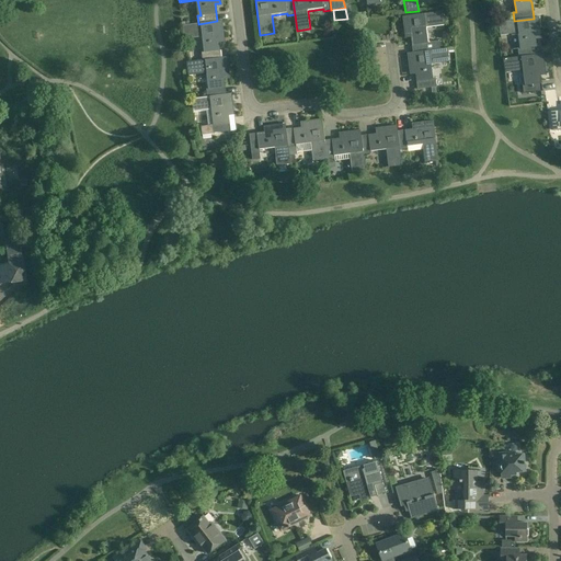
[(410,36),(412,53),(412,54),(441,49),(439,42),(428,43),(426,27),(444,25),(443,12),(402,18),(405,36),(410,36)]
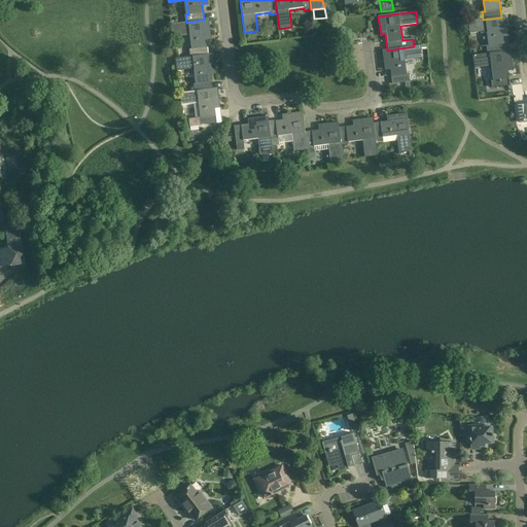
[(483,19),(469,21),(470,34),(488,32),(490,46),(487,46),(488,54),(505,51),(503,37),(503,34),(505,33),(508,33),(506,15),(501,16),(501,18),(483,20),(483,19)]
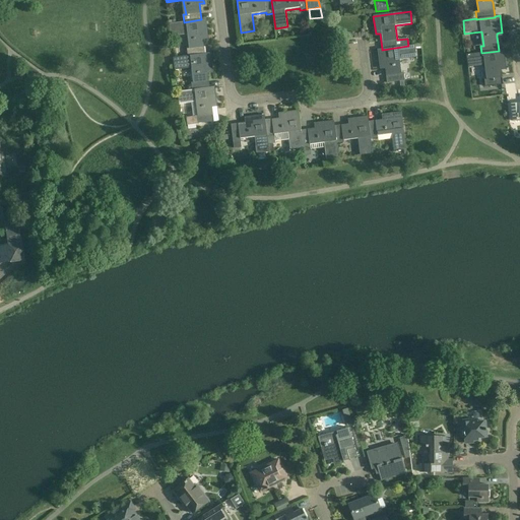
[(206,54),(206,53),(204,38),(208,37),(206,18),(201,19),(184,22),(184,21),(170,23),(171,36),(188,34),(190,48),(187,49),(188,56),(206,54)]
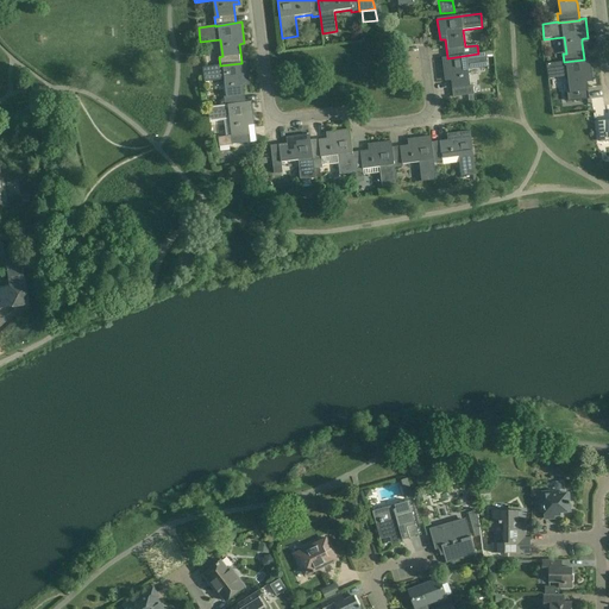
[(447,58),(447,57),(443,58),(445,79),(451,79),(453,98),(473,95),(472,86),(470,86),(468,70),(488,68),(485,52),(478,54),(447,58)]
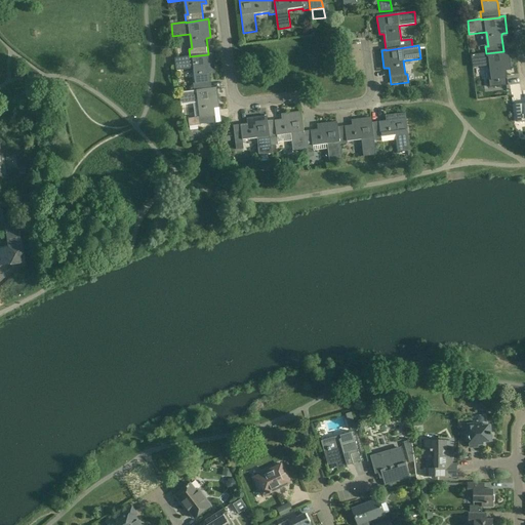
[(486,53),(472,54),(473,68),(490,66),(492,80),(489,80),(490,88),(508,86),(507,71),(506,68),(507,68),(511,68),(509,50),(503,51),(486,53)]
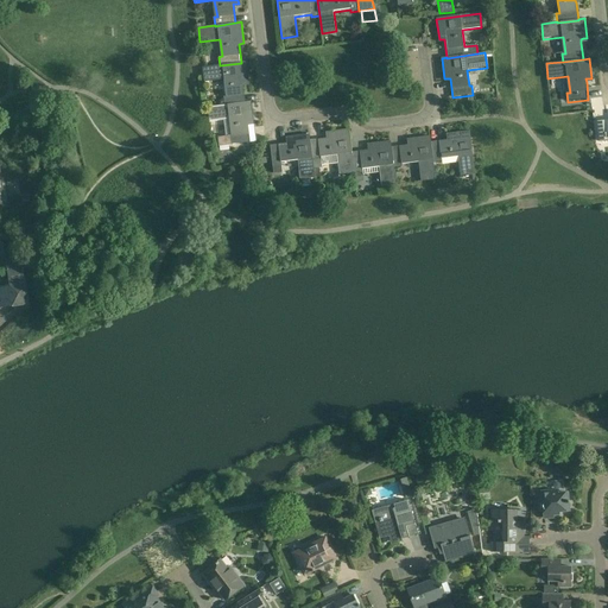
[(225,105),(246,102),(244,83),(249,83),(246,62),(241,62),(241,63),(220,65),(203,67),(204,81),(225,78),(227,96),(223,96),(225,105)]
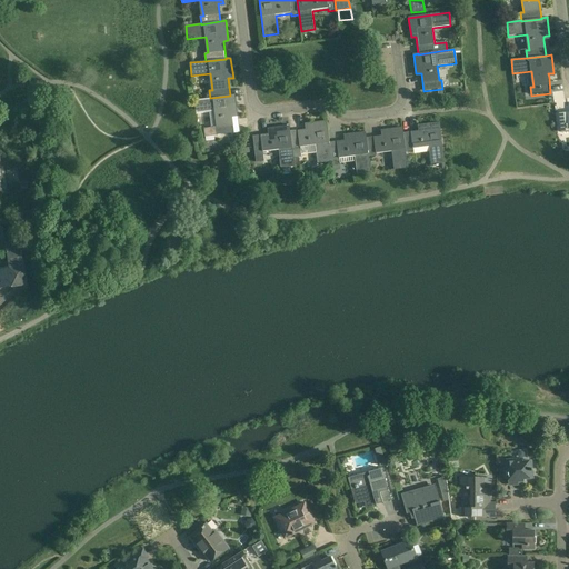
[(230,96),(210,98),(195,100),(196,113),(215,111),(217,127),(203,128),(205,137),(235,132),(232,115),(238,115),(236,96),(230,96)]
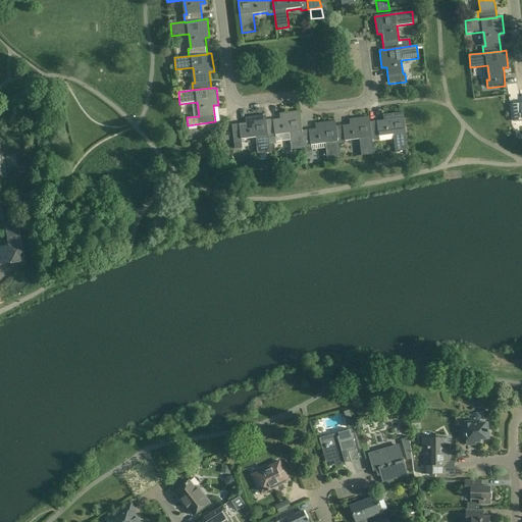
[(521,102),(513,104),(515,121),(521,120),(521,102)]
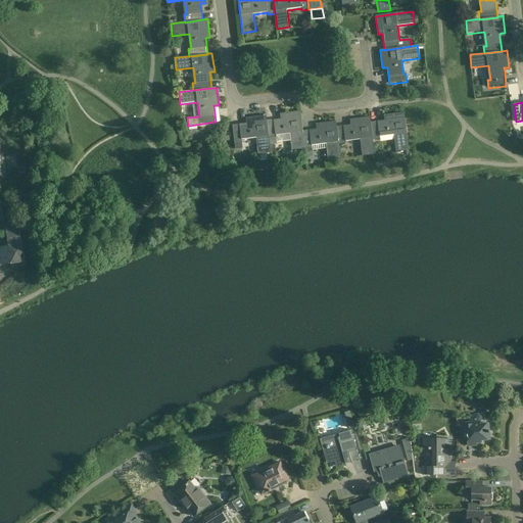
[(267,121),(270,145),(278,144),(276,136),(290,134),(292,151),(304,149),(302,132),(299,111),(282,113),(283,119),(267,121)]
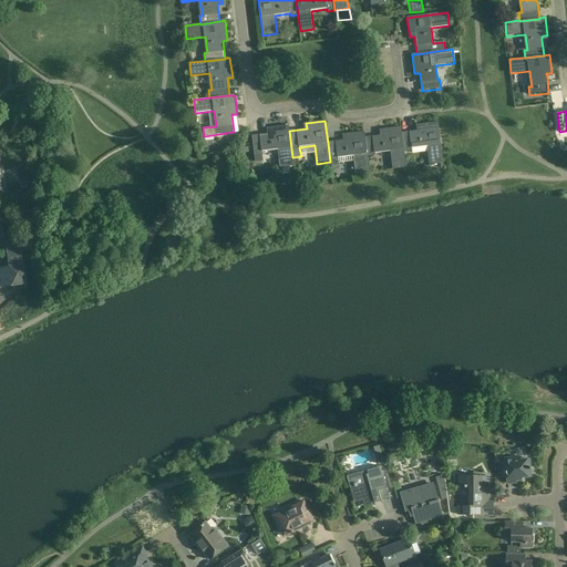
[(420,131),(402,133),(401,133),(404,153),(412,152),(412,148),(426,146),(429,165),(443,163),(437,123),(419,125),(420,131)]
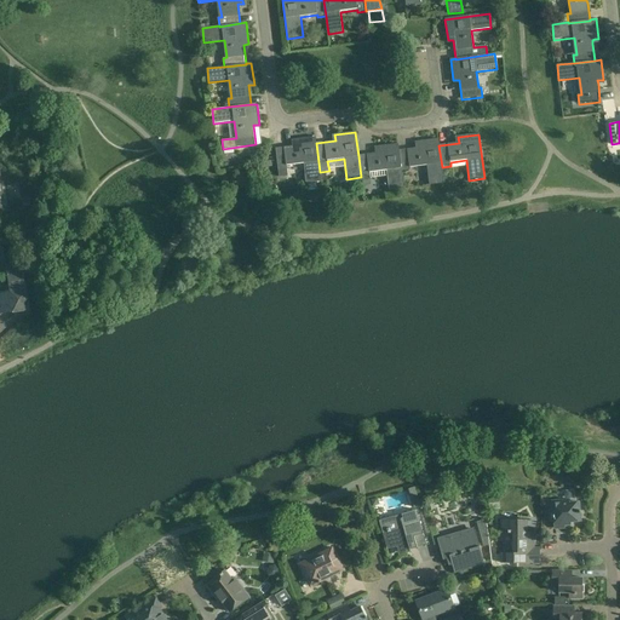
[(320,172),(316,143),(315,137),(294,139),(296,145),(276,148),(279,170),(287,170),(287,166),(304,164),(306,184),(321,182),(320,172)]
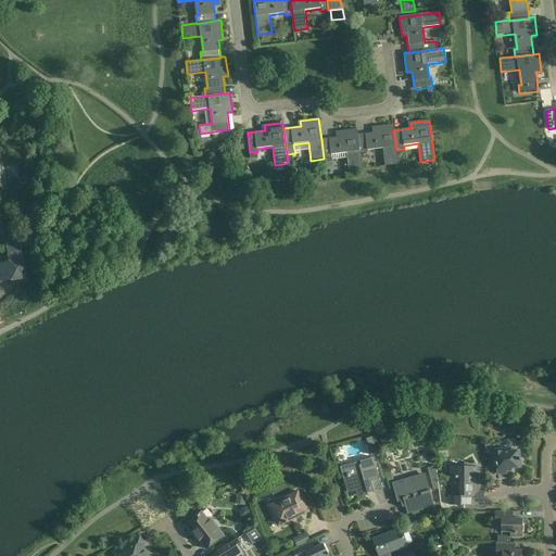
[(361,154),(368,153),(368,150),(382,149),(384,166),(399,164),(396,150),(393,130),(394,130),(393,125),(375,127),(375,133),(357,135),(361,154)]
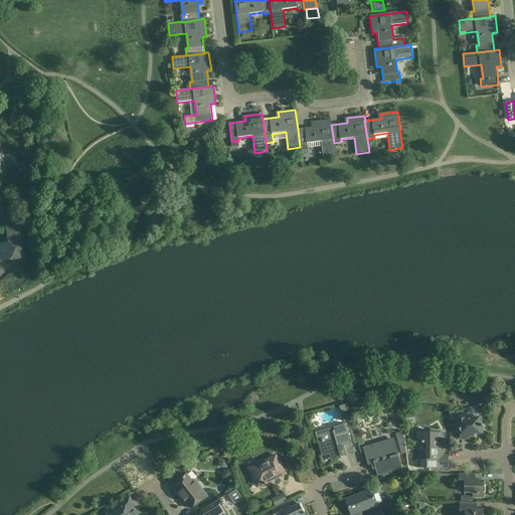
[(298,130),(300,147),(307,146),(307,144),(321,142),(323,158),(336,157),(334,143),(331,125),(331,120),(314,123),(315,128),(298,130)]
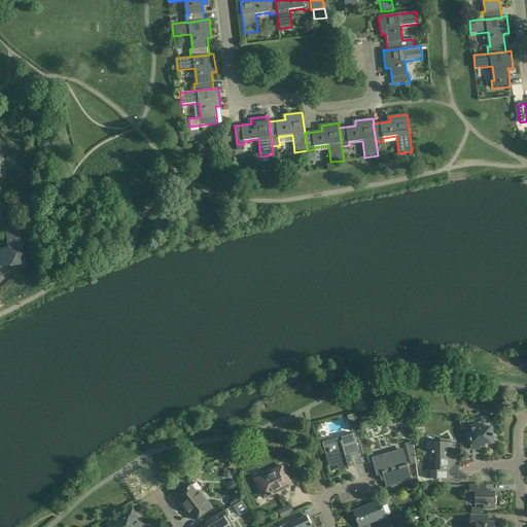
[(26,268),(19,222),(5,224),(8,246),(7,247),(6,247),(6,248),(5,248),(4,249),(4,250),(4,251),(4,252),(0,253),(0,267),(11,266),(12,270),(26,268)]
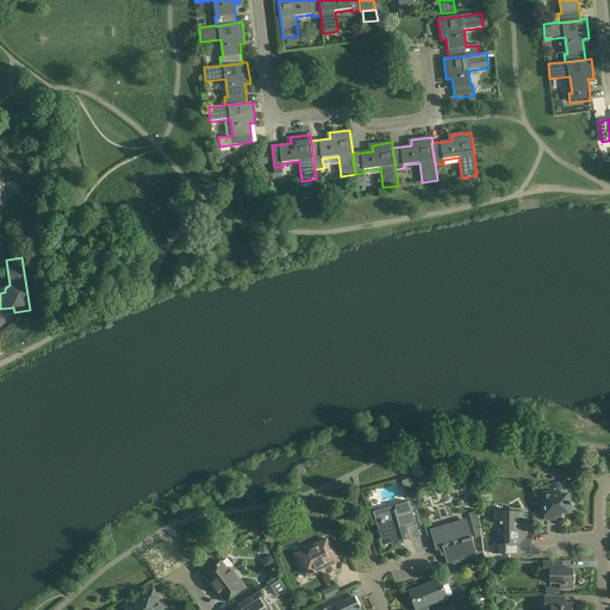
[(583,474),(582,460),(577,460),(572,460),(573,472),(573,475),(583,474)]
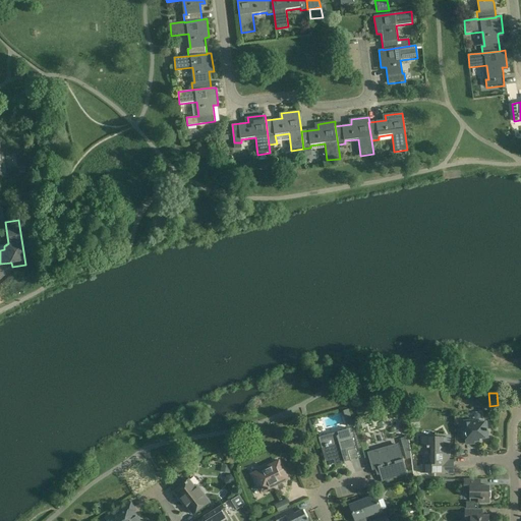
[(352,420),(349,409),(342,411),(347,427),(355,424),(354,419),(352,420)]
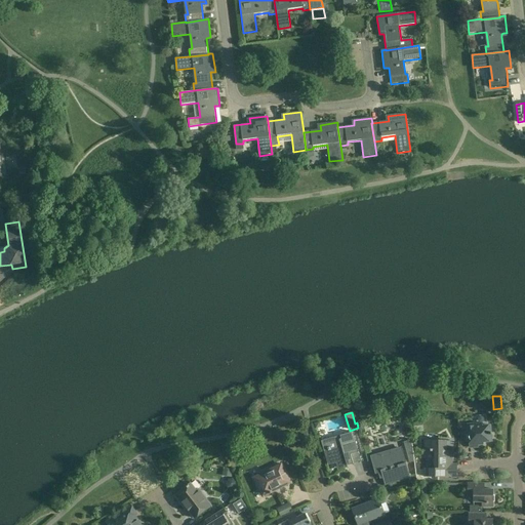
[(481,426),(481,423),(466,425),(467,440),(470,440),(470,447),(478,446),(478,444),(483,444),(483,441),(491,440),(490,425),(481,426)]
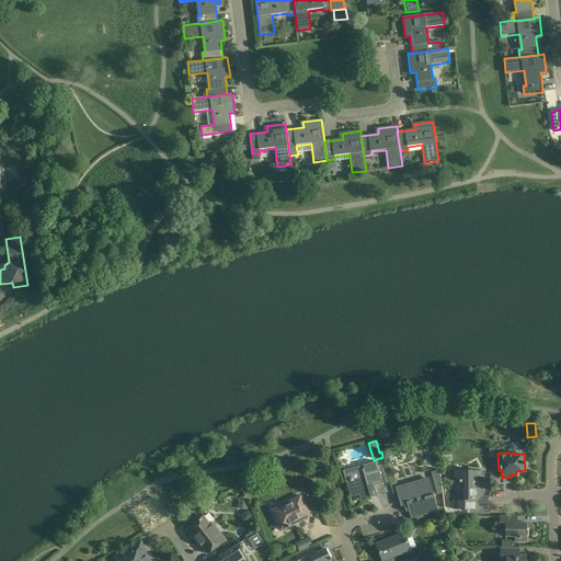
[(386,493),(377,461),(345,470),(352,494),(361,491),(363,500),(386,493)]
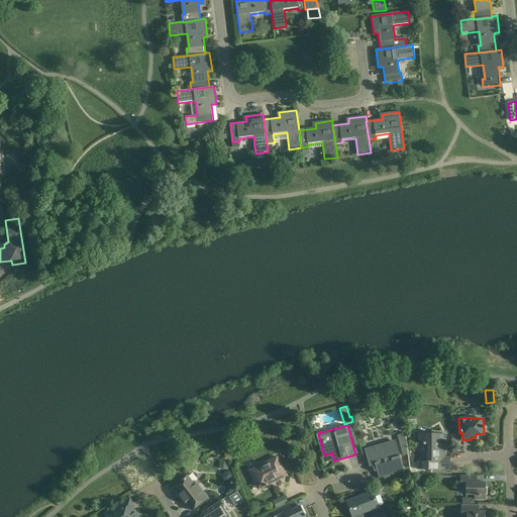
[(407,442),(404,433),(396,435),(399,444),(407,442)]
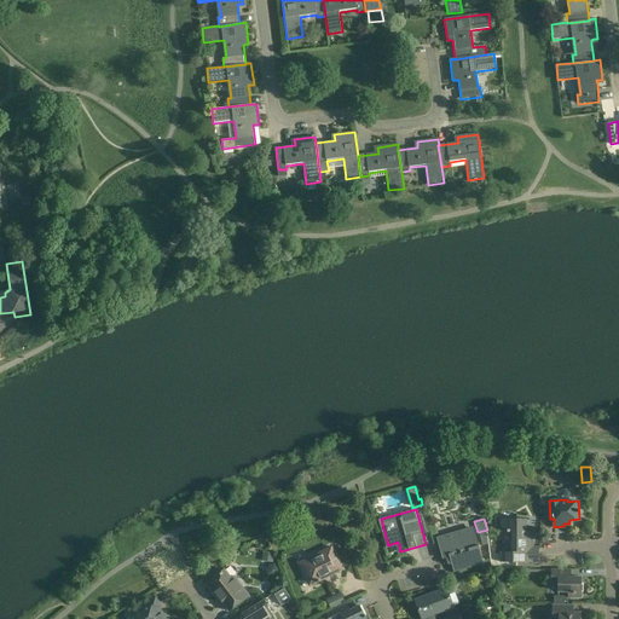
[(527,519),(501,519),(501,531),(513,531),(513,541),(512,542),(510,543),(510,544),(512,544),(512,545),(513,545),(513,551),(501,551),(501,562),(525,562),(525,548),(532,548),(533,531),(526,531),(527,519)]
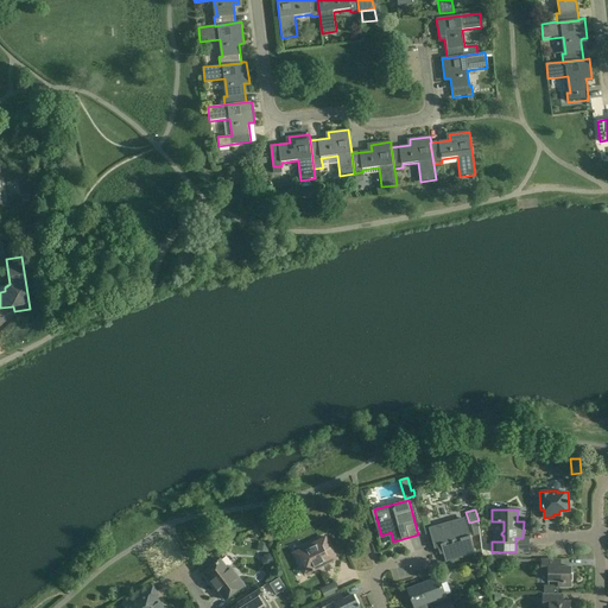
[(475,553),(466,519),(431,530),(436,546),(441,544),(444,555),(448,553),(450,561),(475,553)]
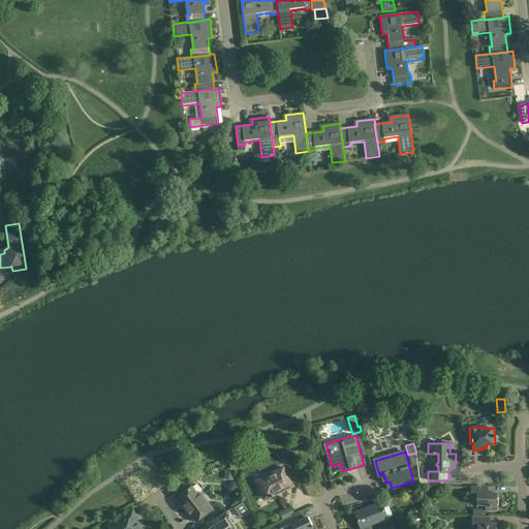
[(268,480),(257,485),(265,500),(278,494),(277,492),(291,485),(283,468),(266,476),(268,480)]
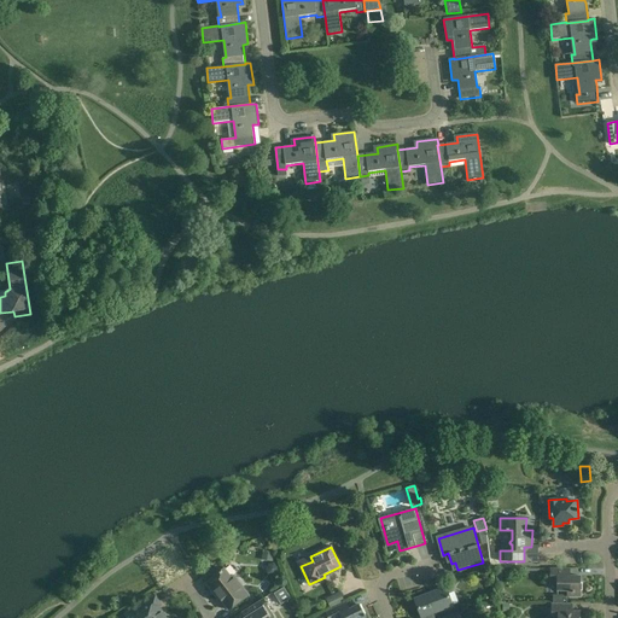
[(235,583),(225,569),(205,582),(216,595),(217,594),(229,610),(249,595),(238,582),(235,583)]
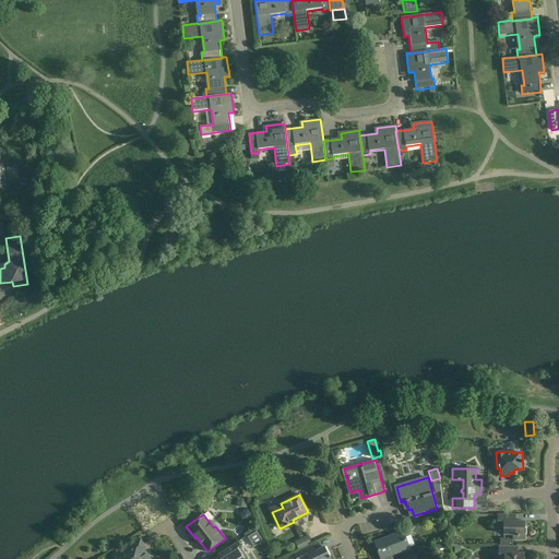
[(512,514),(499,514),(499,526),(504,526),(504,534),(513,534),(513,539),(525,539),(525,521),(511,521),(512,514)]
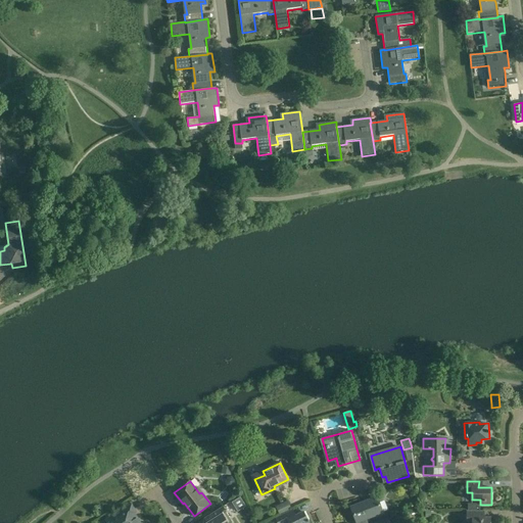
[(422,482),(418,486),(422,491),(427,487),(422,482)]
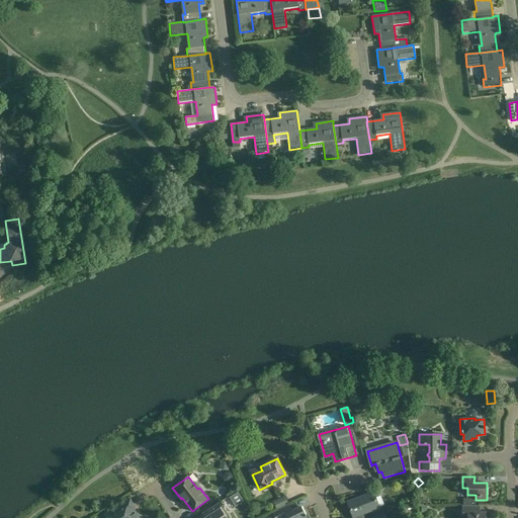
[(378,508),(373,493),(347,502),(353,517),(378,508)]
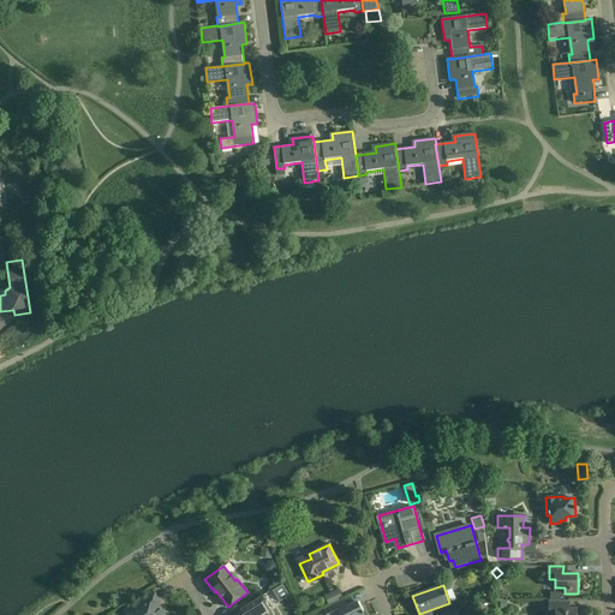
[(342,598),(339,592),(326,599),(329,605),(342,598)]
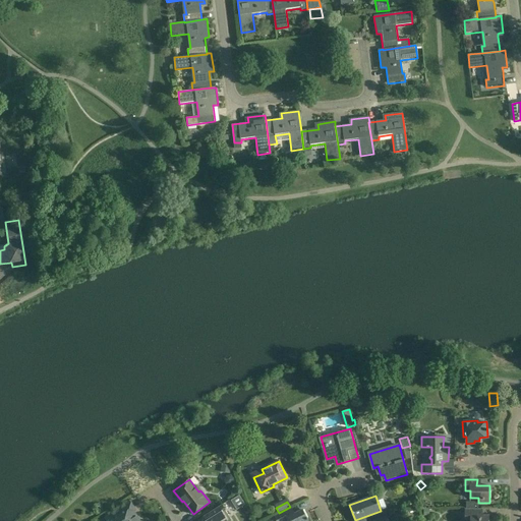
[(139,520),(129,504),(106,518),(107,520),(139,520)]
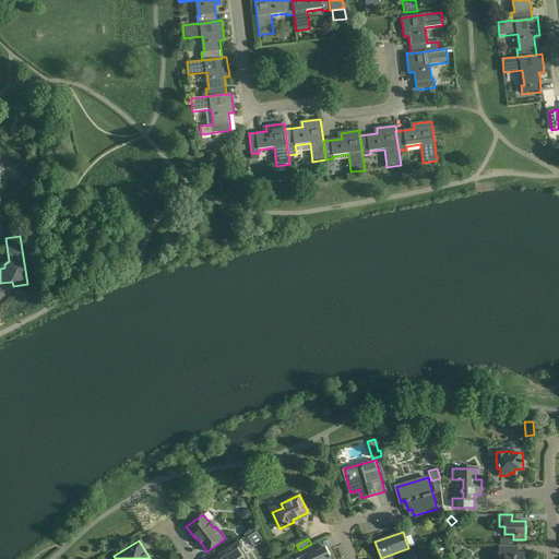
[(222,558),(247,558),(249,558),(238,542),(227,548),(218,554),(222,558)]
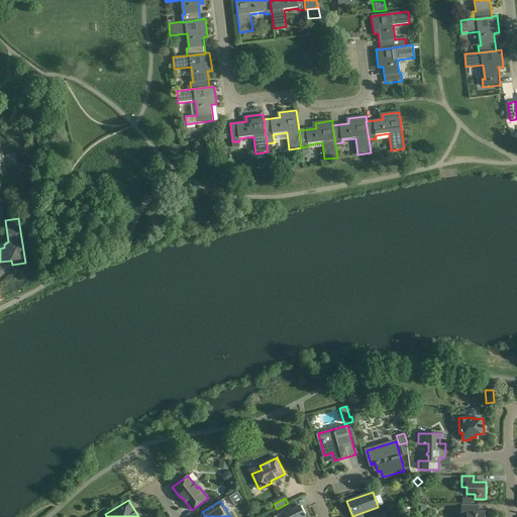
[(276,511),(272,512),(274,516),(284,516),(305,516),(300,506),(294,508),(292,504),(293,503),(287,505),(276,511)]
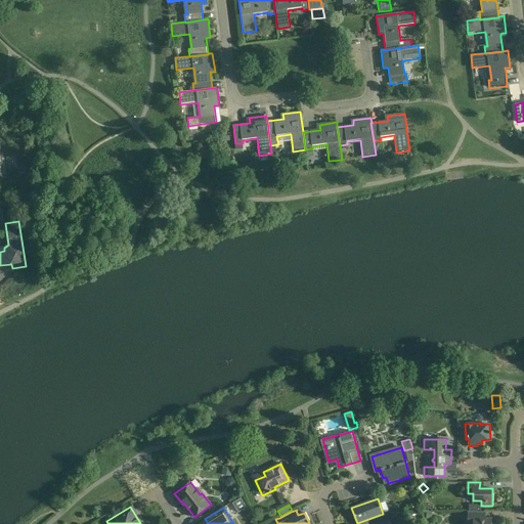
[(485,512),(468,511),(468,522),(473,522),(473,523),(491,523),(491,518),(485,518),(485,512)]
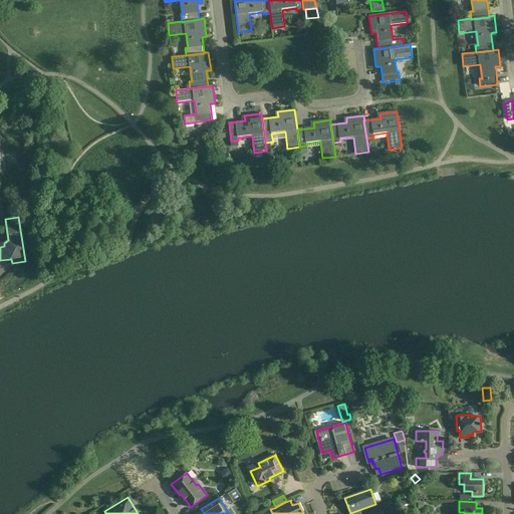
All buildings are outlined.
